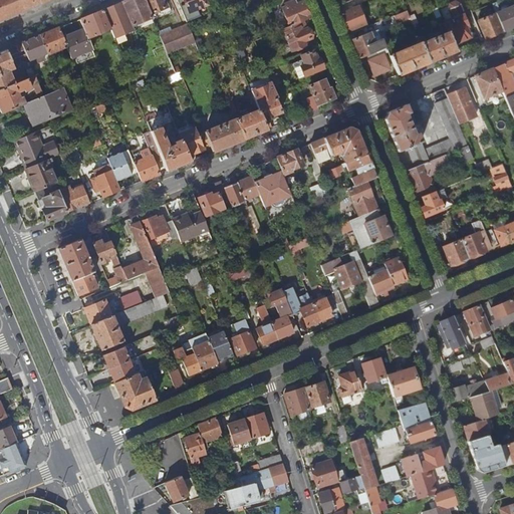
[(0,0),(0,21),(51,0),(0,0)]
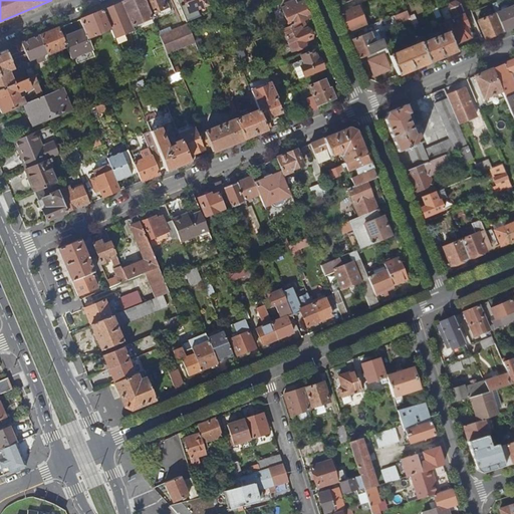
[(130,0),(123,3),(134,27),(153,19),(151,15),(145,0),(130,0)]
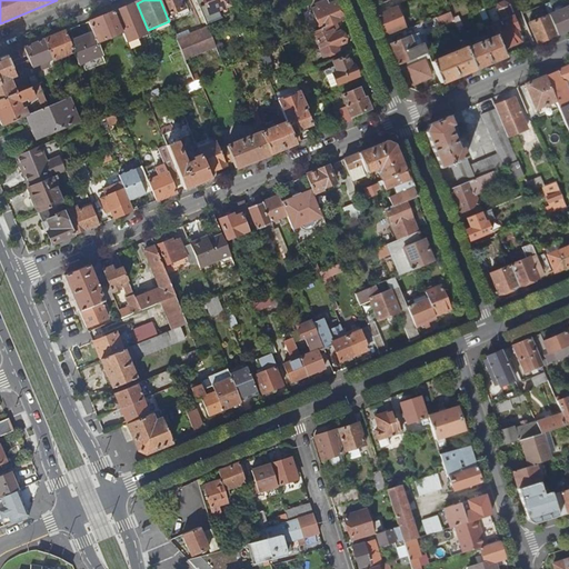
[(160,0),(167,17),(185,9),(185,8),(181,0),(160,0)]
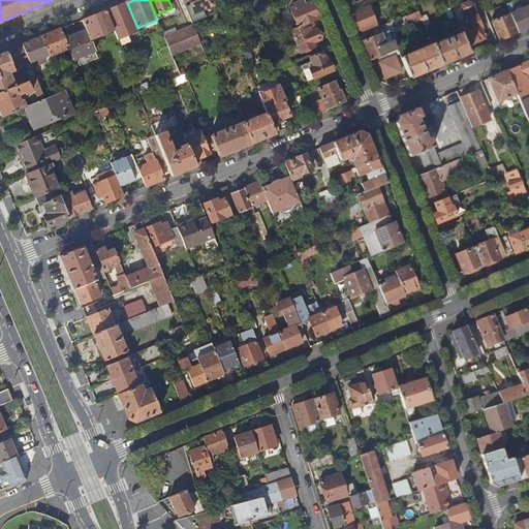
[(182,0),(192,25),(207,19),(204,10),(214,6),(211,0),(182,0)]
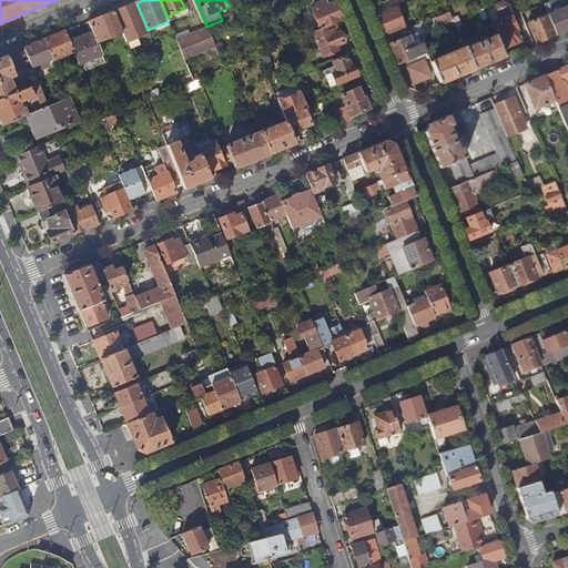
[(234,6),(236,11),(247,7),(245,1),(234,6)]
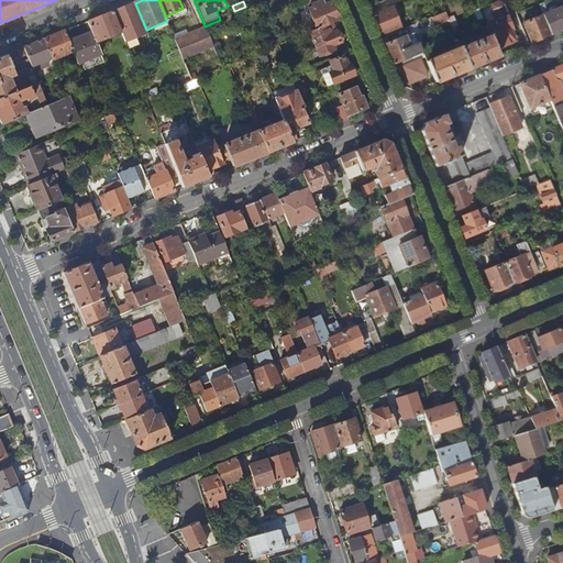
[(313,9),(309,11),(318,30),(333,23),(340,21),(332,2),(326,6),(323,2),(313,7),(313,9)]
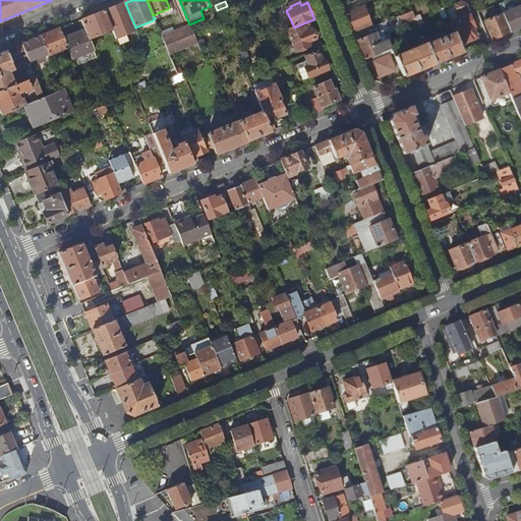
[(125,3),(105,11),(113,31),(116,40),(128,36),(130,35),(136,32),(135,27),(125,3)]
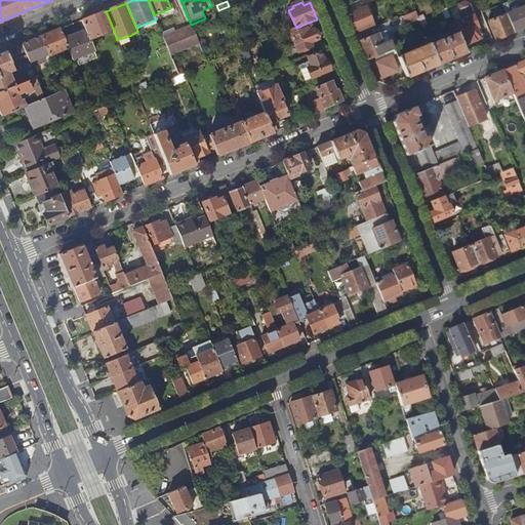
[(460,6),(459,11),(463,21),(467,19),(465,14),(472,11),(474,16),(475,16),(471,7),(466,4),(460,6)]
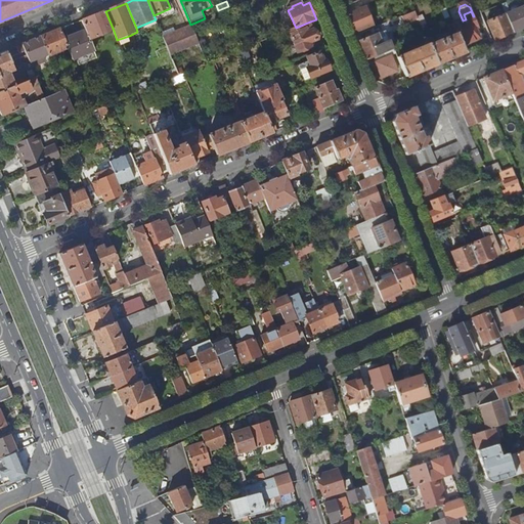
[(523,6),(507,14),(514,33),(523,29),(523,6)]
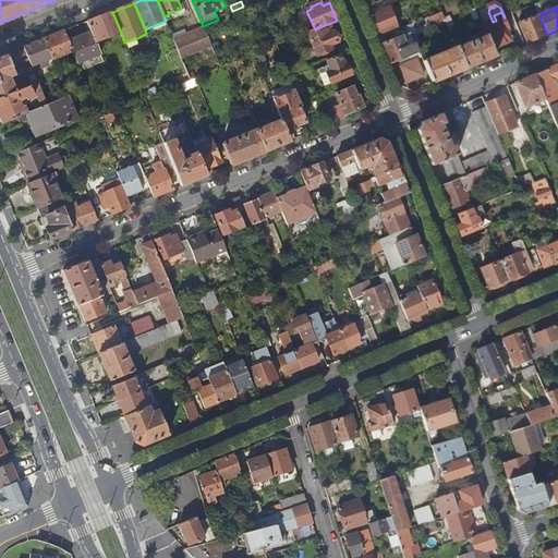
[(371,16),(378,36),(398,27),(389,9),(371,16)]
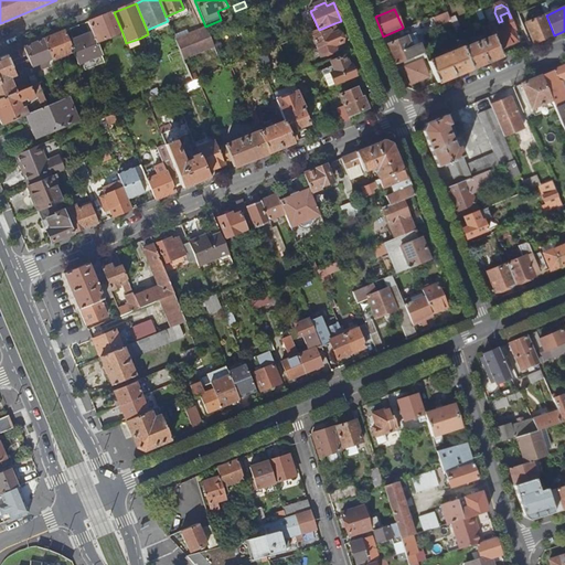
[(480,17),(479,18),(482,27),(488,24),(482,9),(477,11),(480,17)]
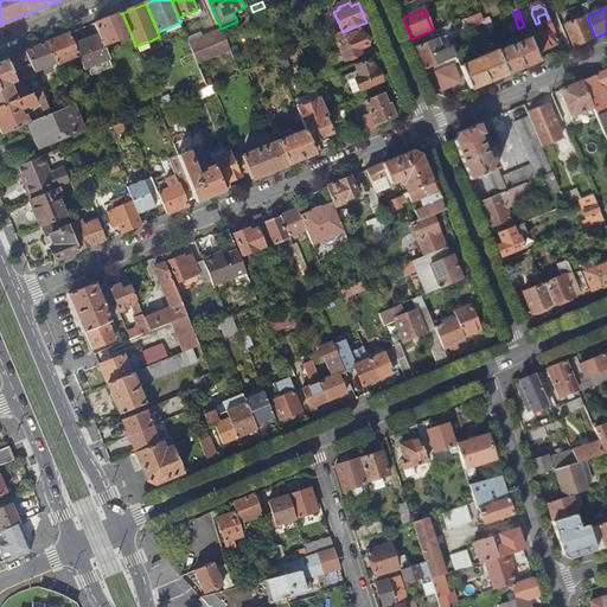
[(95,25),(100,36),(104,48),(132,36),(122,13),(95,25)]
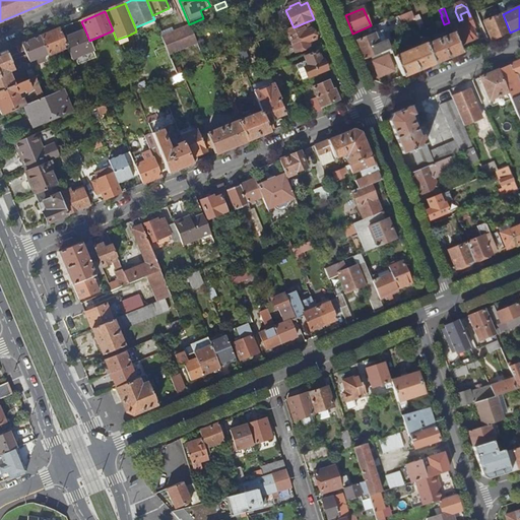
[(450,24),(454,34),(459,46),(476,39),(472,28),(473,25),(470,16),(469,16),(467,11),(460,14),(462,19),(459,20),(450,24)]
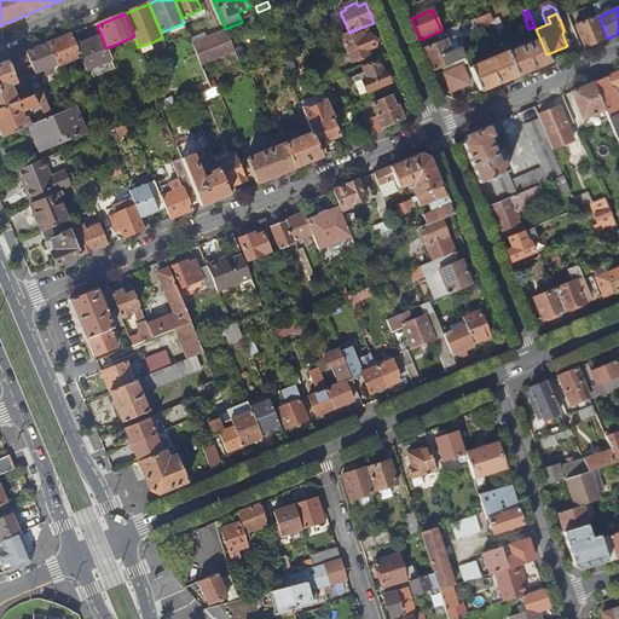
[(577,27),(585,48),(607,39),(599,17),(577,27)]
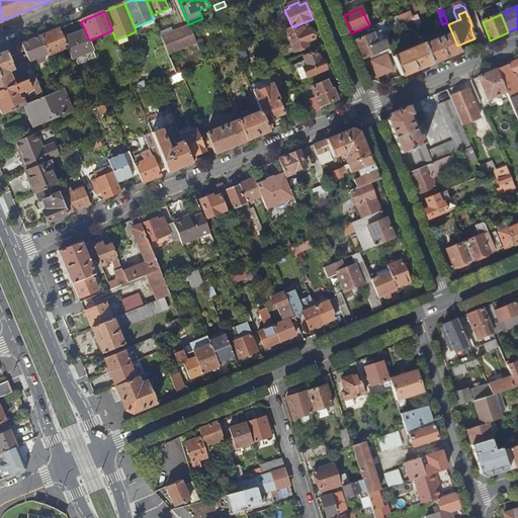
[(285,30),(294,53),(308,47),(306,42),(315,39),(312,29),(310,30),(307,21),(292,27),(285,30)]
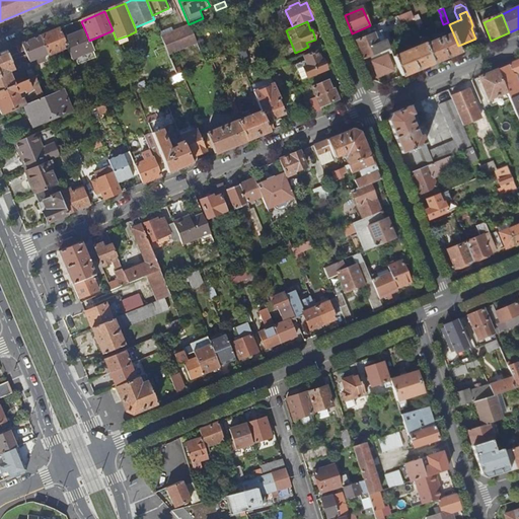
[(356,42),(363,60),(389,50),(386,42),(378,45),(374,34),(389,28),(387,21),(364,31),(367,38),(356,42)]
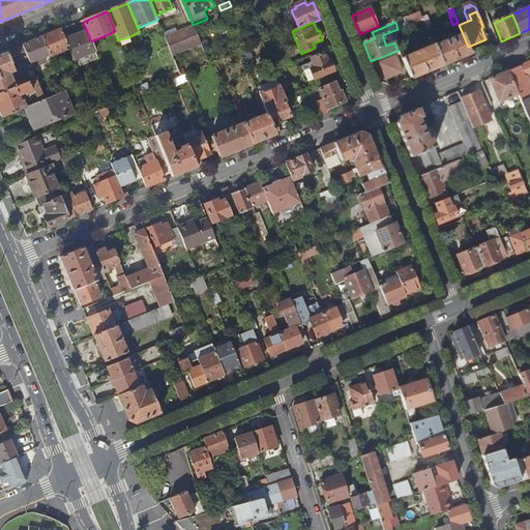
[(176,29),(164,34),(170,49),(173,57),(202,46),(195,27),(178,34),(176,29)]
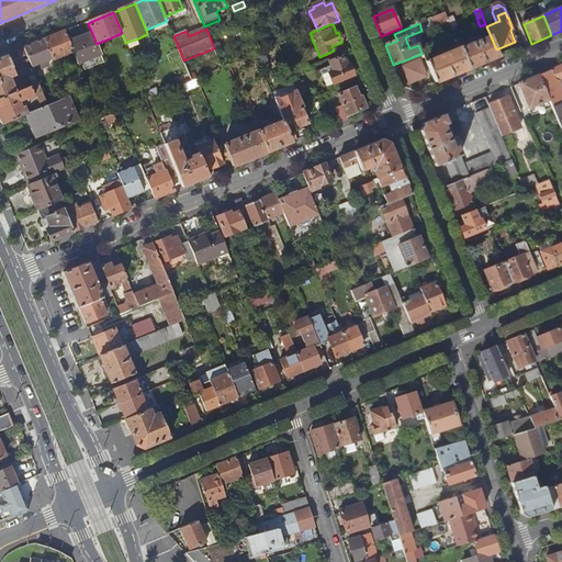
[(45,41),(53,59),(53,62),(74,53),(69,43),(65,32),(45,41)]
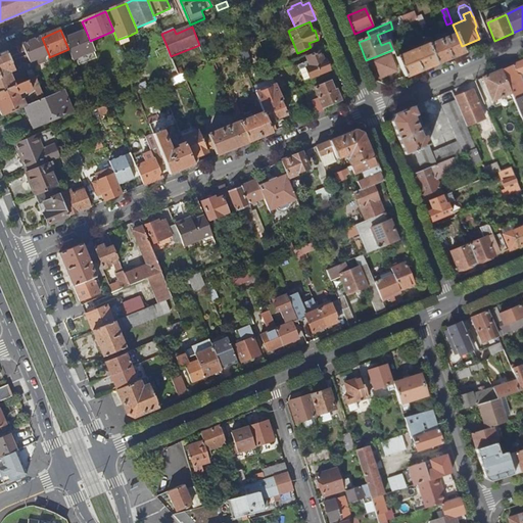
[(68,49),(74,61),(94,52),(90,41),(86,31),(64,40),(68,49)]
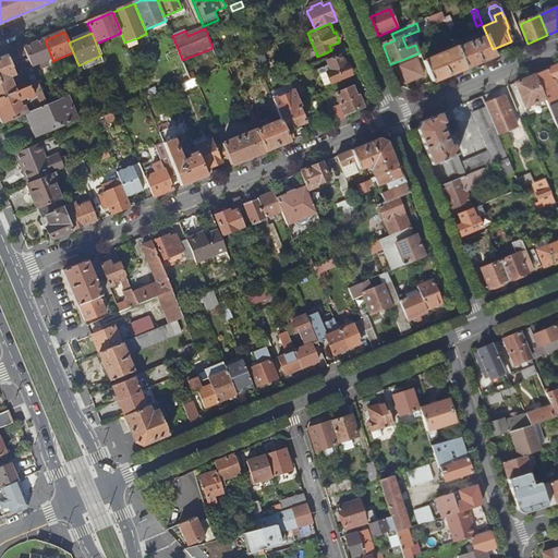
[(456,41),(466,69),(496,57),(493,49),(487,36),(464,46),(461,39),(456,41)]
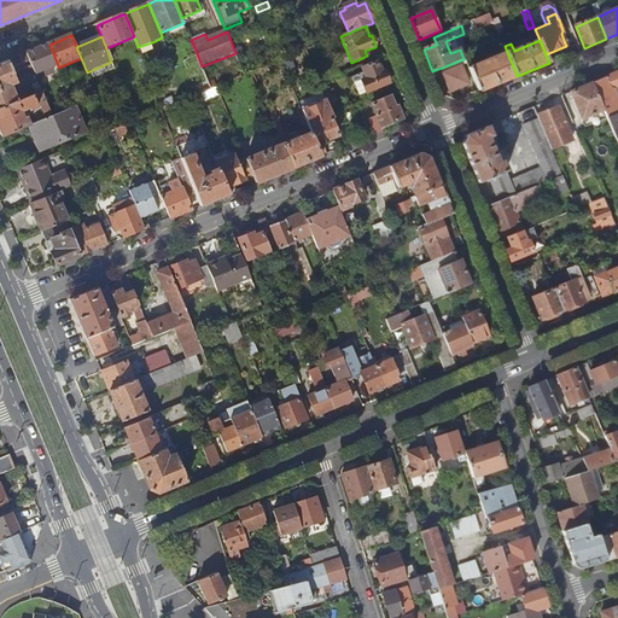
[(470,69),(479,92),(517,76),(505,46),(503,42),(488,50),(489,54),(500,50),(502,56),(470,69)]
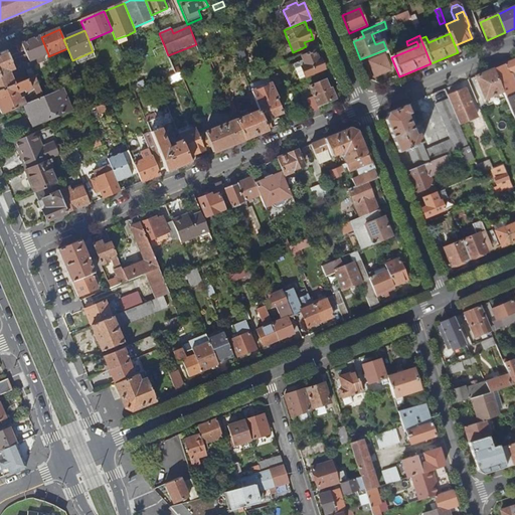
[(22,45),(29,62),(31,66),(45,61),(43,56),(48,54),(41,37),(22,45)]
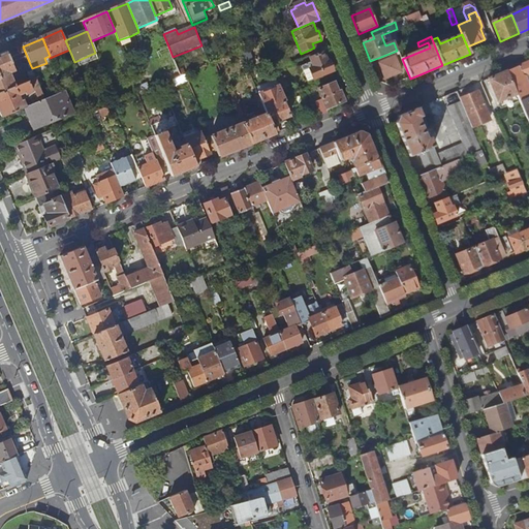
[(0,56),(0,94),(14,89),(8,74),(14,72),(13,71),(30,64),(23,47),(0,56)]
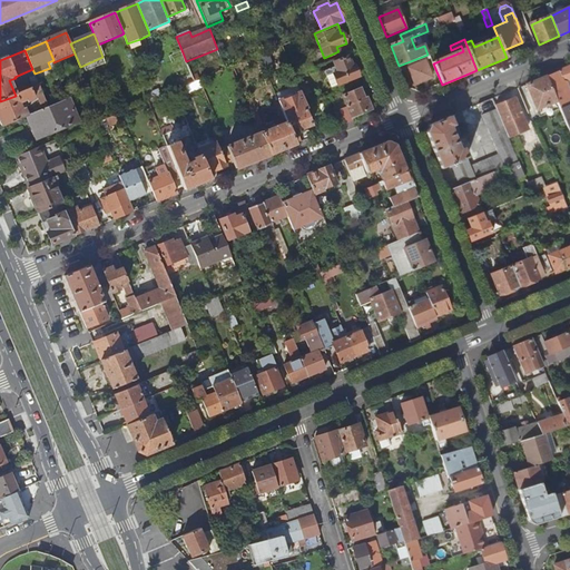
[(170,58),(179,79),(180,79),(184,88),(186,87),(195,84),(186,61),(183,52),(170,58)]
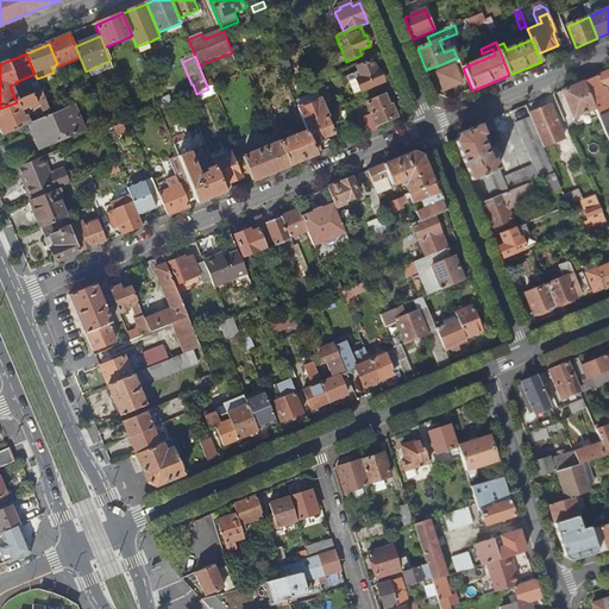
[(349,77),(356,95),(384,82),(380,71),(378,71),(374,61),(358,68),(359,73),(349,77)]
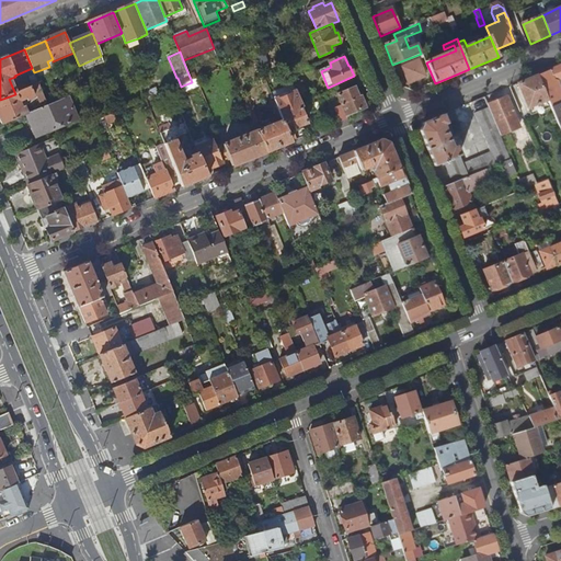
[(293,65),(296,73),(309,68),(306,59),(293,65)]
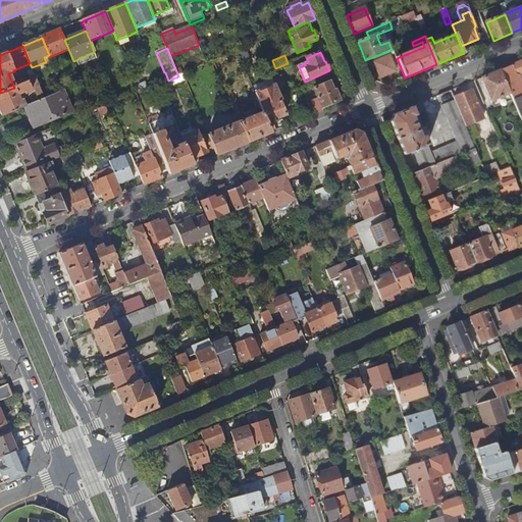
[(375,63),(382,77),(397,71),(390,57),(375,63)]
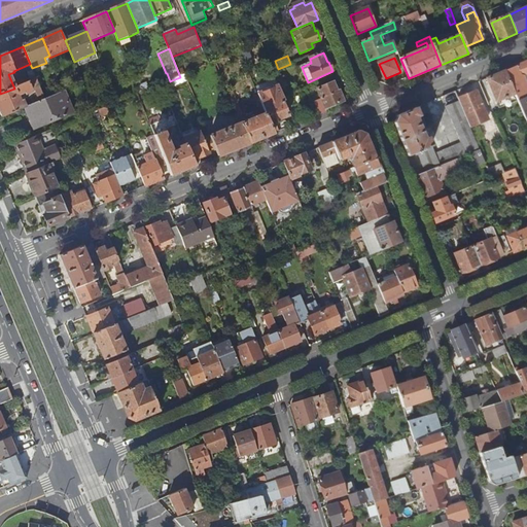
[(526,62),(505,71),(516,95),(518,101),(526,97),(526,91),(521,77),(526,74),(526,75),(526,62)]
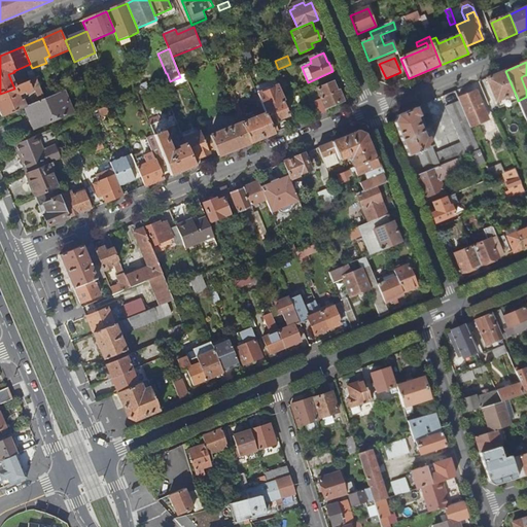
[(487,79),(497,103),(499,102),(516,95),(505,71),(487,79)]
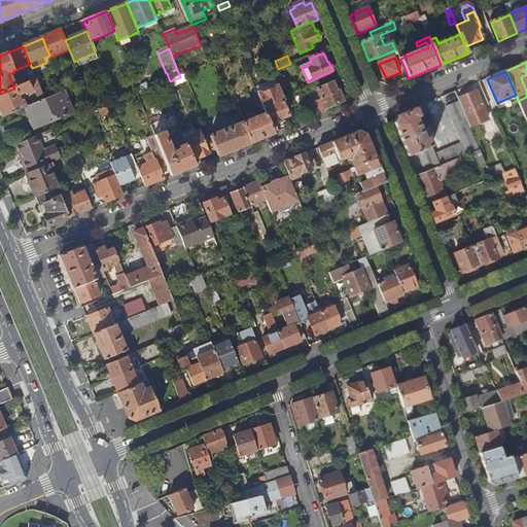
[(172,80),(175,85),(187,80),(185,75),(180,77),(172,80)]
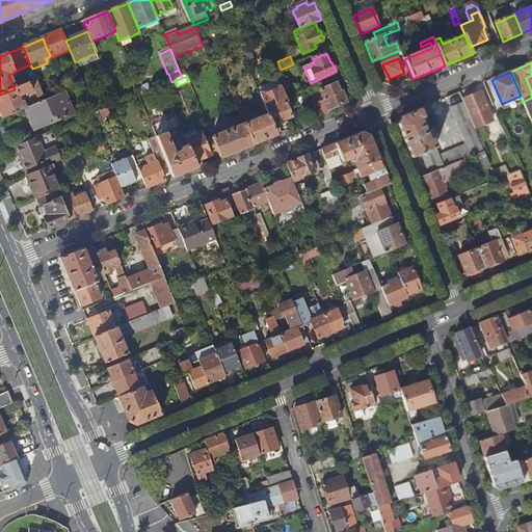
[(31,82),(15,89),(0,95),(0,113),(2,118),(26,109),(22,102),(20,103),(19,99),(17,99),(18,96),(20,97),(22,96),(24,99),(26,98),(25,97),(36,92),(41,103),(45,101),(36,80),(31,82)]
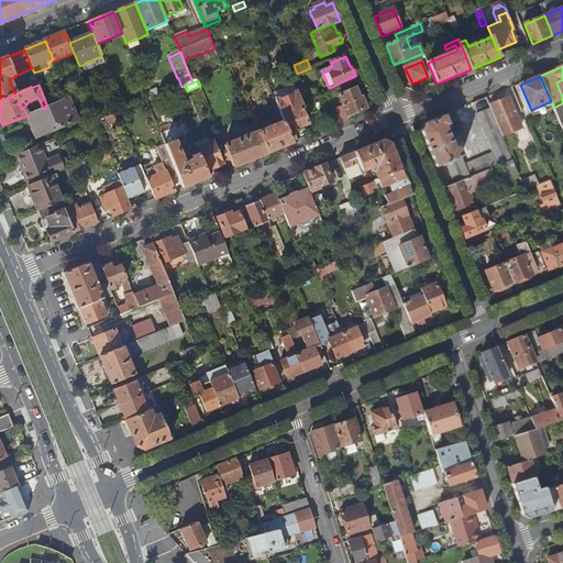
[(339,96),(343,107),(337,110),(342,123),(350,120),(349,118),(367,109),(363,98),(361,99),(356,89),(339,96)]
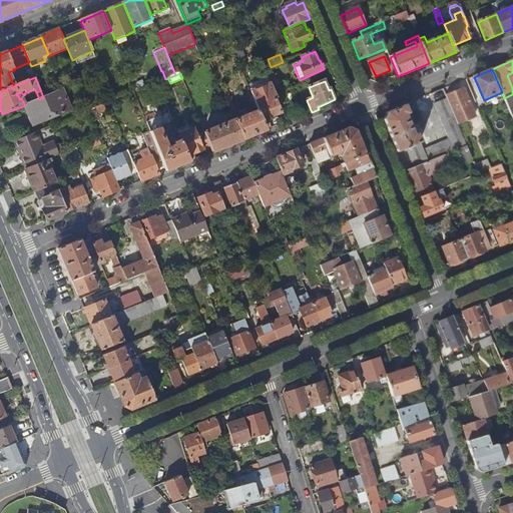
[(259,111),(268,130),(272,128),(269,121),(282,116),(270,87),(251,94),(259,111)]
